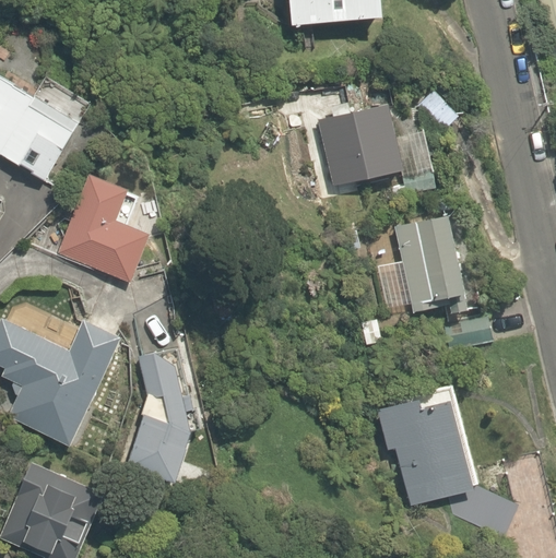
[(403,0),(294,0),(297,31),(405,23),(403,0)]
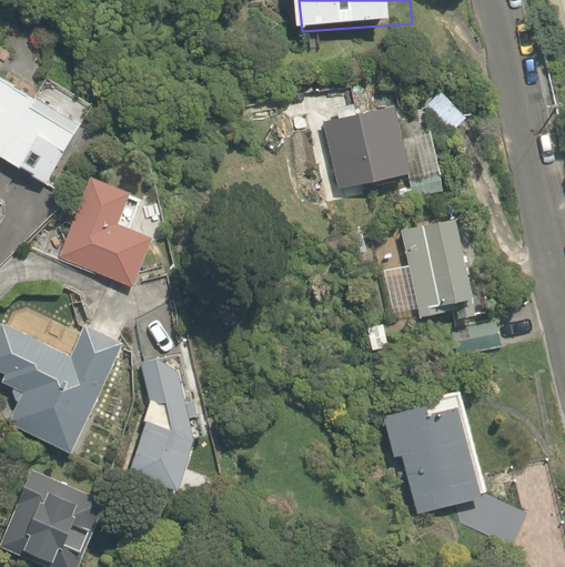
[(31,176),(42,183),(78,125),(0,78),(0,157),(19,169),(20,166),(32,174),(31,176)]
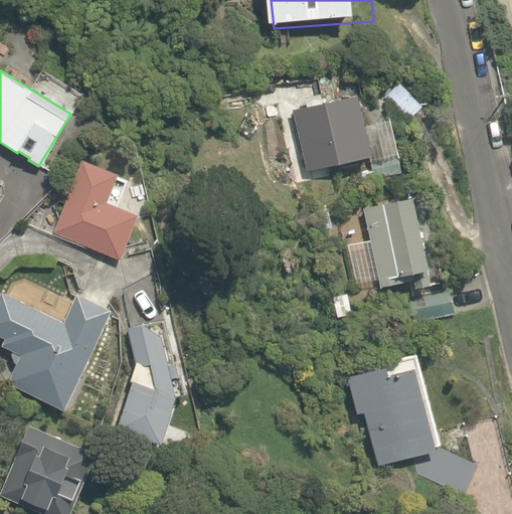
[(398,80),(381,102),(414,128),(432,107),(398,80)]
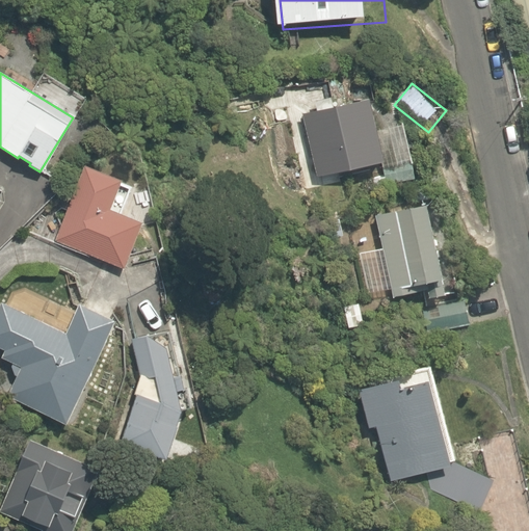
[(392,166),(380,102),(305,115),(316,180),(392,166)]
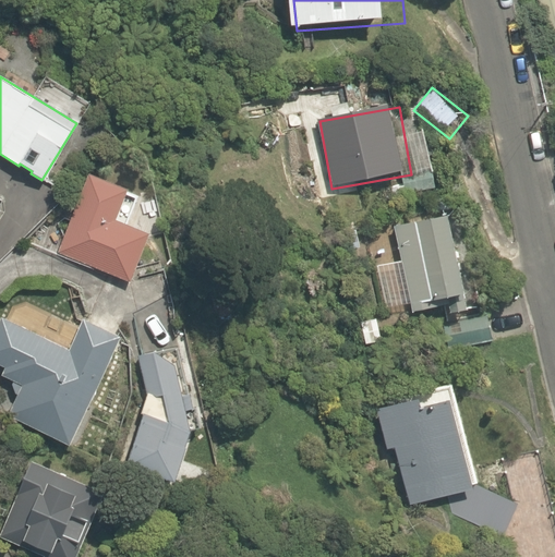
[(87,173),(57,253),(129,281),(148,233),(115,220),(128,190),(87,173)]
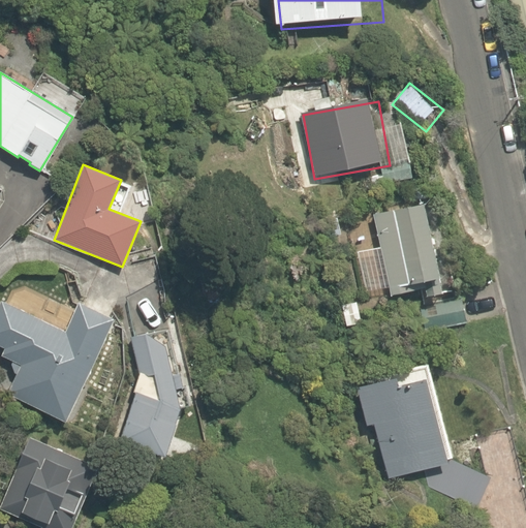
[(388,217),(376,219),(390,296),(455,284),(441,207),(431,209),(427,187),(410,190),(412,202),(385,206),(388,217)]
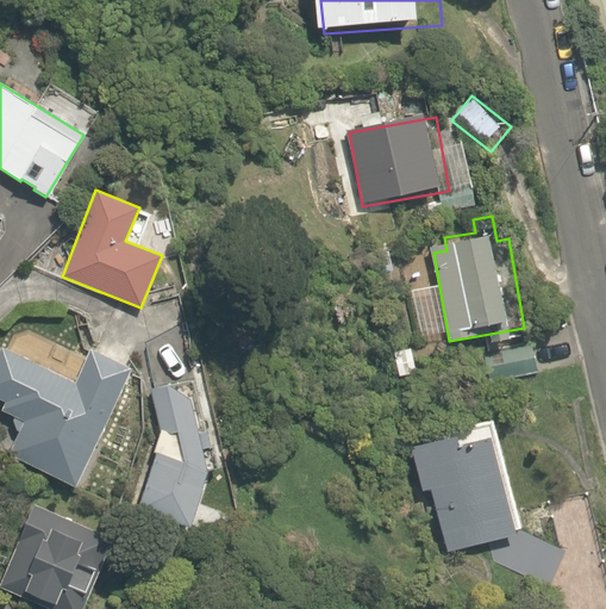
[(6,454),(74,486),(131,367),(89,348),(74,381),(0,347),(0,399),(5,402),(0,411),(22,422),(6,454)]
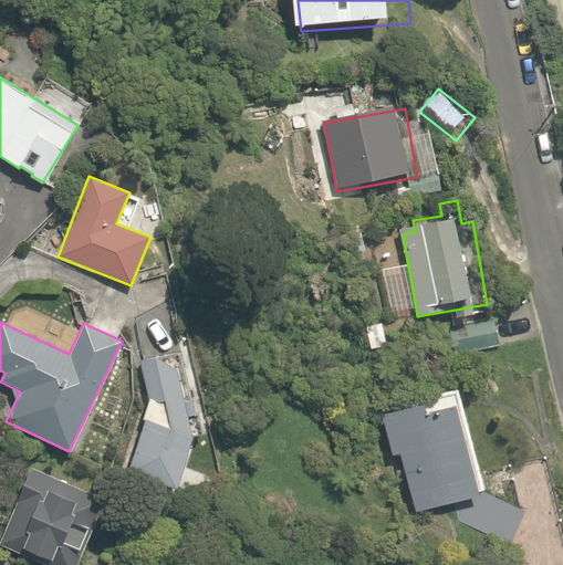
[(148,395),(126,473),(177,488),(193,433),(185,431),(189,424),(179,385),(177,370),(156,355),(137,358),(148,395)]
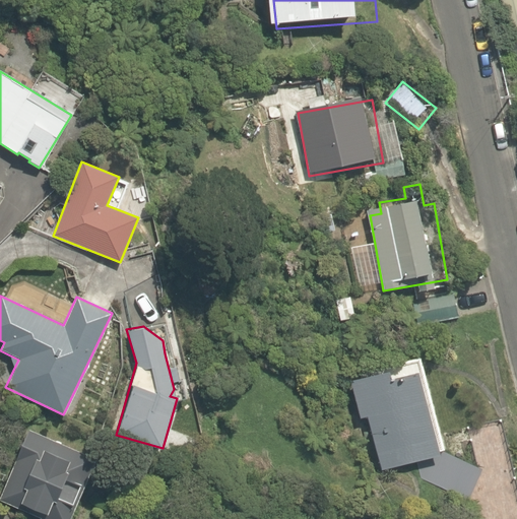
[(432,378),(371,384),(379,468),(441,462),(432,378)]
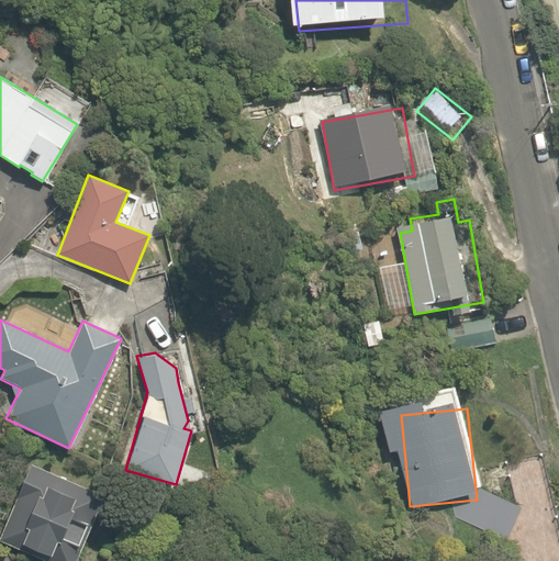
[(75,560),(103,494),(31,463),(0,538),(0,540),(45,559),(44,560),(75,560)]
